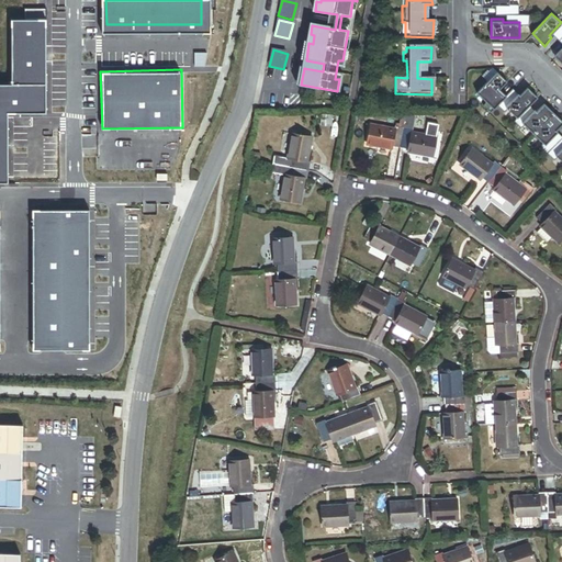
[(507,80),(496,70),(475,92),(494,110),(506,96),(499,89),(507,80)]
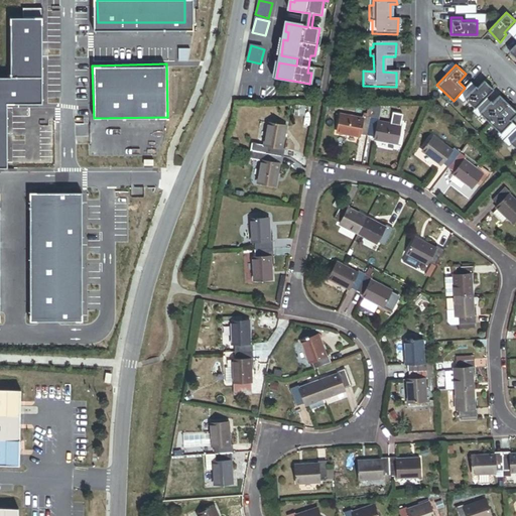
[(494,88),(484,79),(477,86),(476,85),(464,97),(475,109),(494,88)]
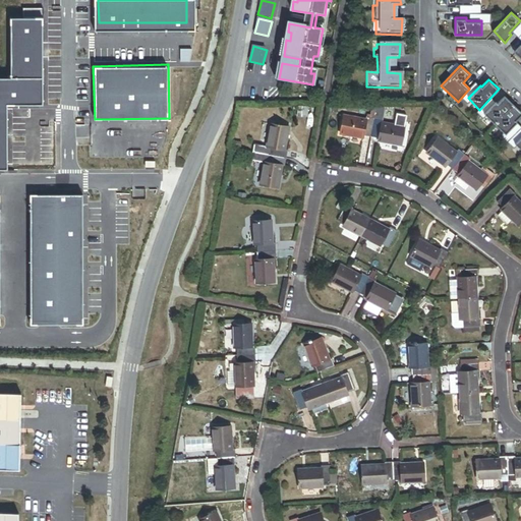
[(494,123),(514,105),(505,95),(498,103),(496,101),(483,113),(494,123)]
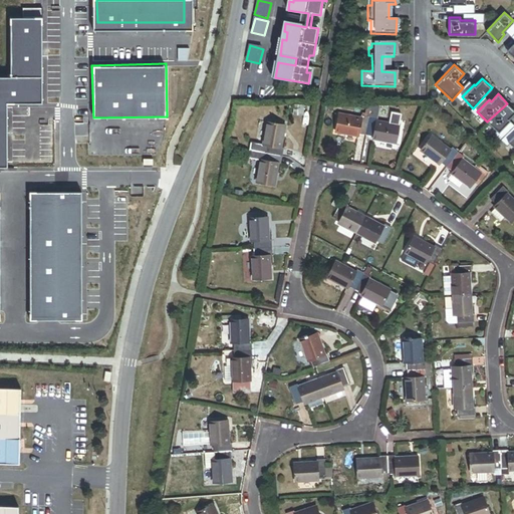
[(363,113),(363,115),(370,117),(372,107),(373,102),(368,102),(366,114),(363,113)]
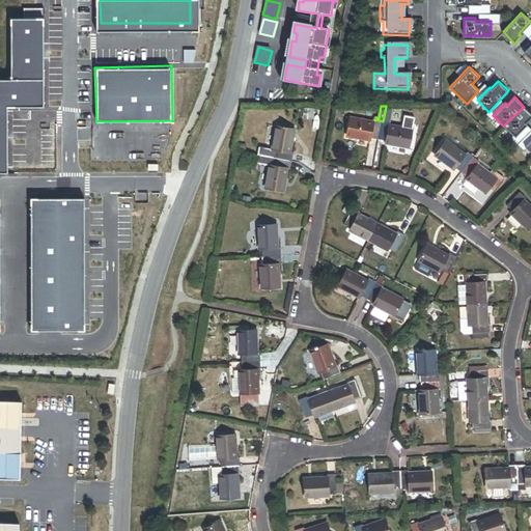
[(530,116),(530,113),(524,107),(503,126),(515,137),(527,124),(526,122),(530,116)]
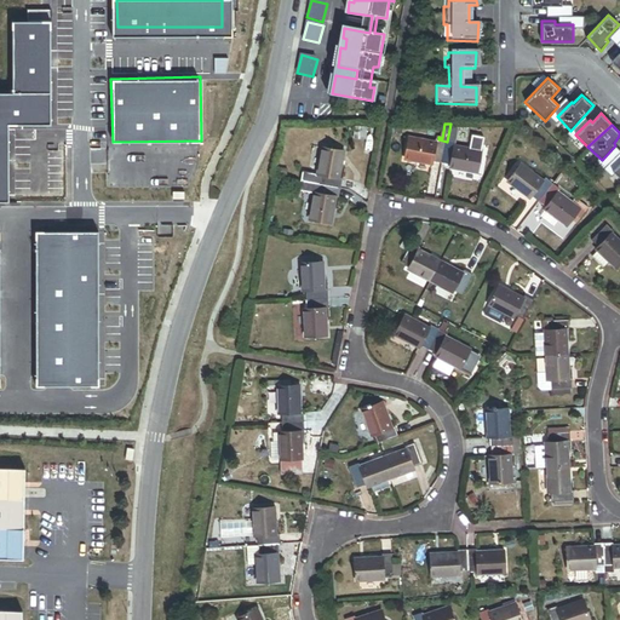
[(447,142),(443,164),(452,165),(451,167),(480,173),(483,150),(455,145),(455,143),(458,132),(449,130),(447,142)]
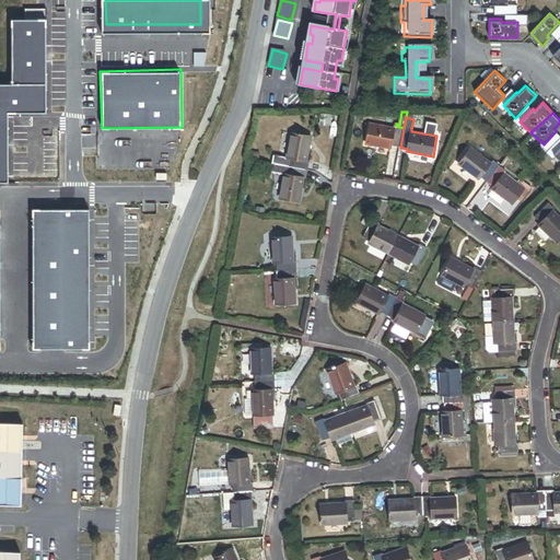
[(400,148),(404,128),(396,126),(395,129),(370,125),(366,144),(392,149),(392,147),(400,148)]
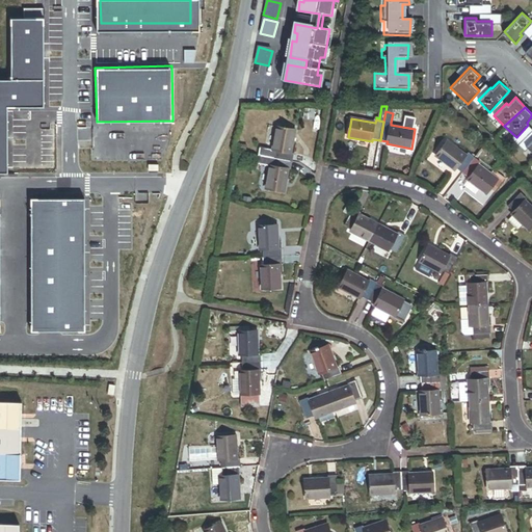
[(275,151),(274,158),(293,161),(294,154),(291,154),(295,130),(277,127),(272,151),(275,151)]
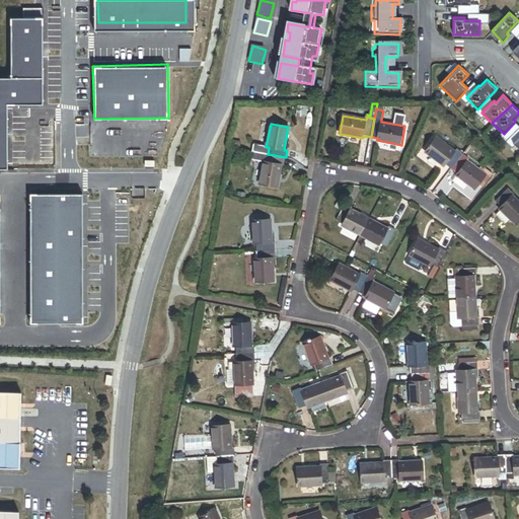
[(452,169),(463,155),(457,150),(456,152),(437,138),(426,153),(445,167),(446,165),(452,169)]
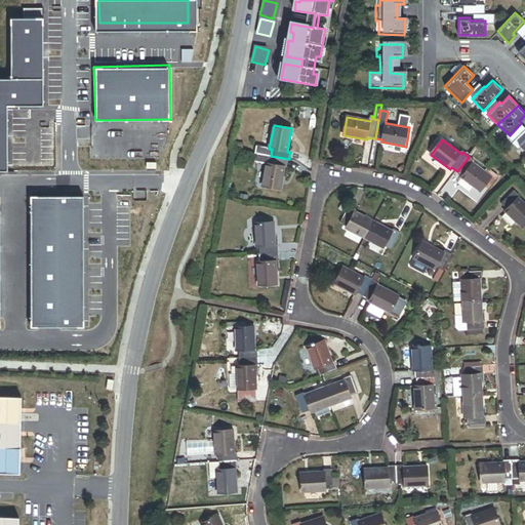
[(289,159),(271,156),(269,164),(267,163),(263,187),(281,190),(285,167),(287,168),(289,159)]
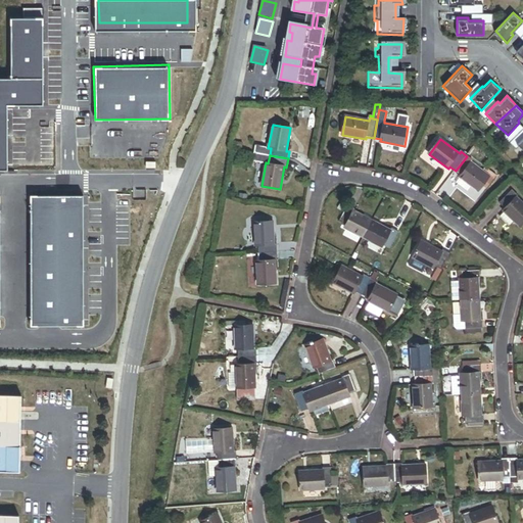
[(473,160),(467,156),(456,171),(462,176),(461,178),(472,187),(478,191),(489,177),(472,162),(473,160)]
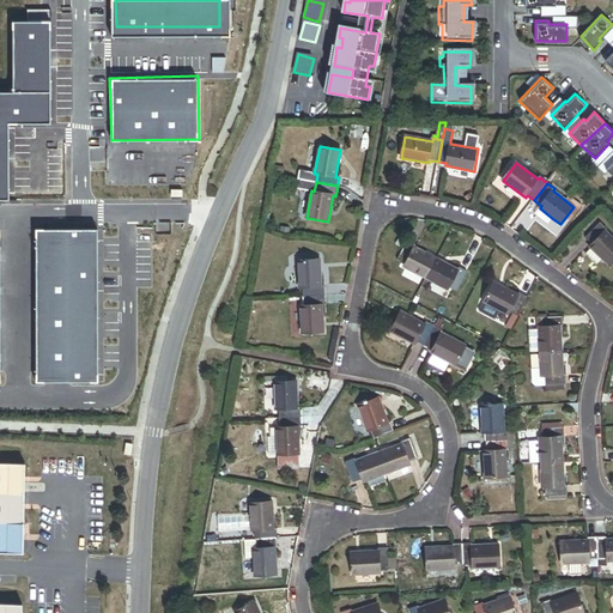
[(553,219),(540,208),(535,214),(548,225),(553,219)]
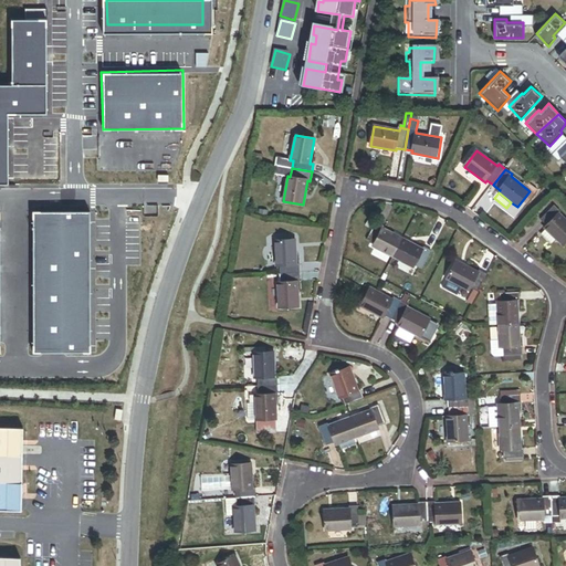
[(562,211),(555,206),(542,220),(547,226),(545,228),(546,229),(557,239),(564,245),(565,242),(565,219),(559,213),(562,211)]
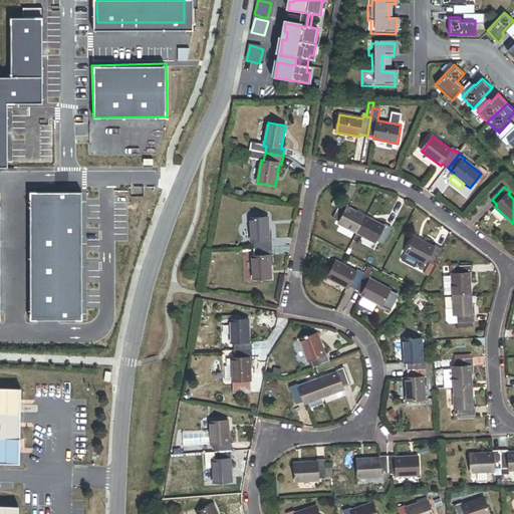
[(80,192),(30,191),(29,318),(79,318),(80,192)]
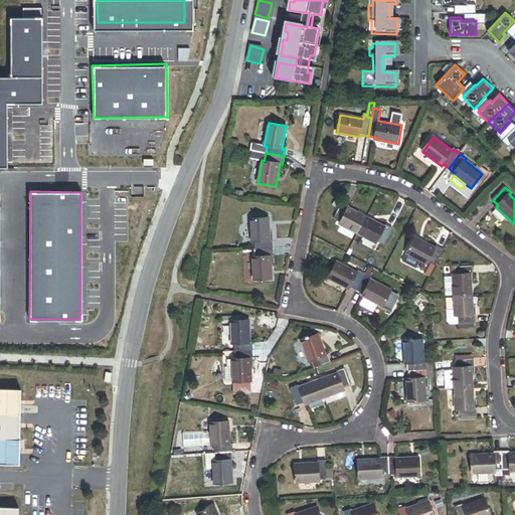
[(358,233),(366,217),(348,208),(349,206),(343,202),(335,218),(341,222),(340,224),(358,233)]
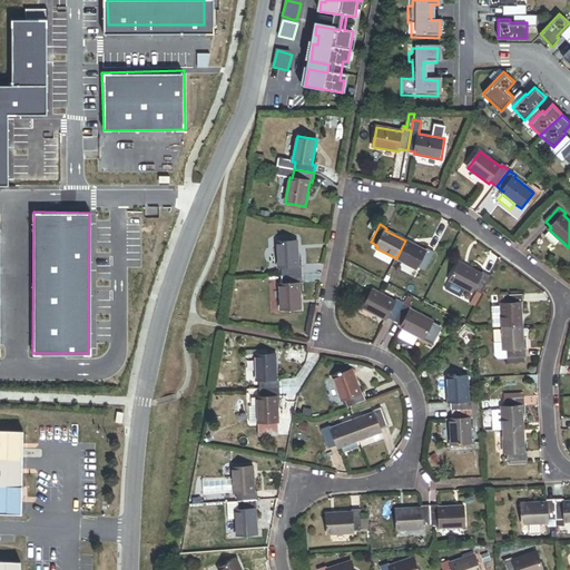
[(561,241),(550,231),(546,236),(556,246),(561,241)]
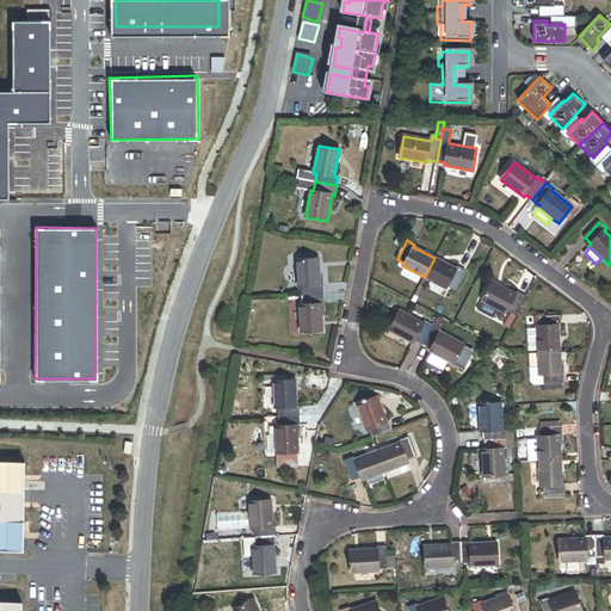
[(457,270),(434,258),(425,277),(446,289),(449,287),(457,290),(467,271),(460,267),(457,270)]
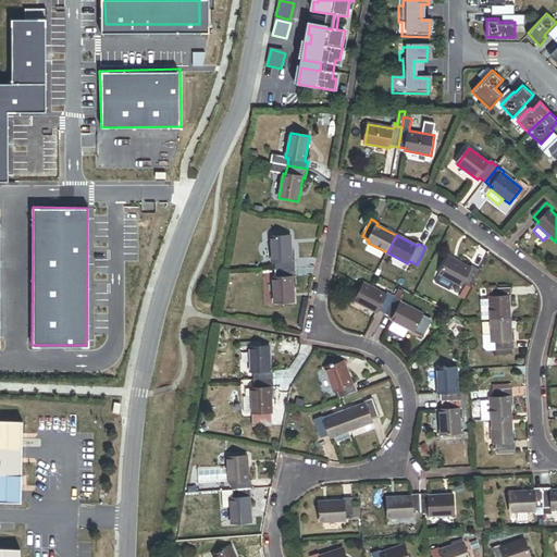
[(271,237),(273,270),(296,269),(295,261),(293,261),(291,236),(271,237)]
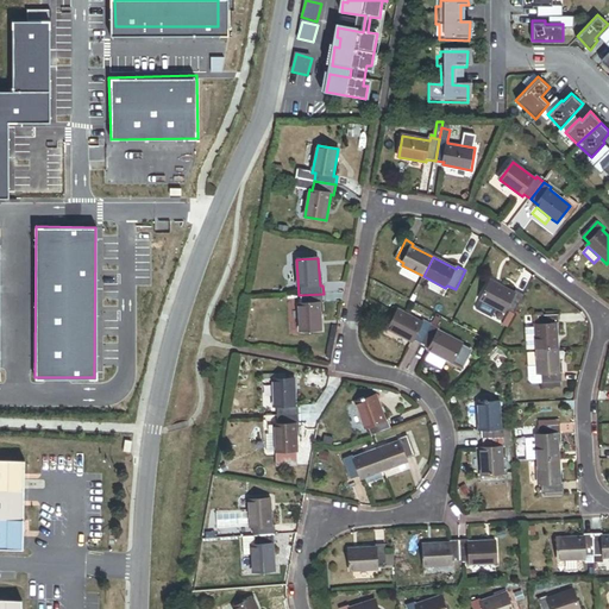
[(515,314),(525,295),(518,292),(515,294),(491,282),(482,300),(506,313),(507,311),(515,314)]
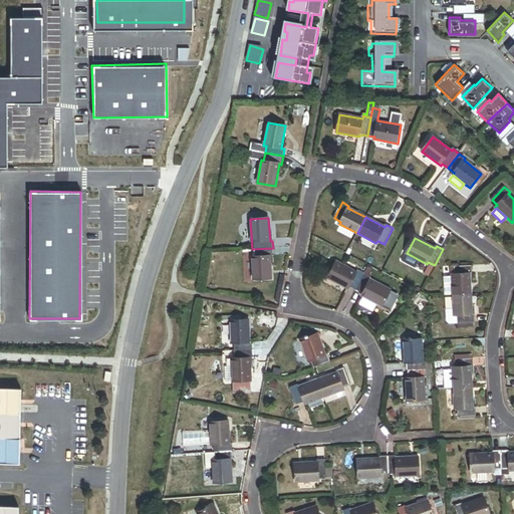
[(273,248),(252,249),(253,279),(271,278),(270,256),(273,256),(273,248)]
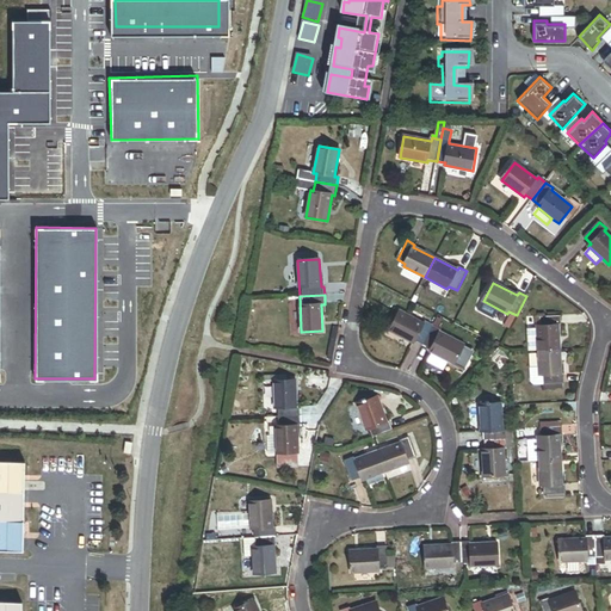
[(415,340),(424,345),(433,326),(425,321),(424,325),(400,313),(390,331),(414,343),(415,340)]
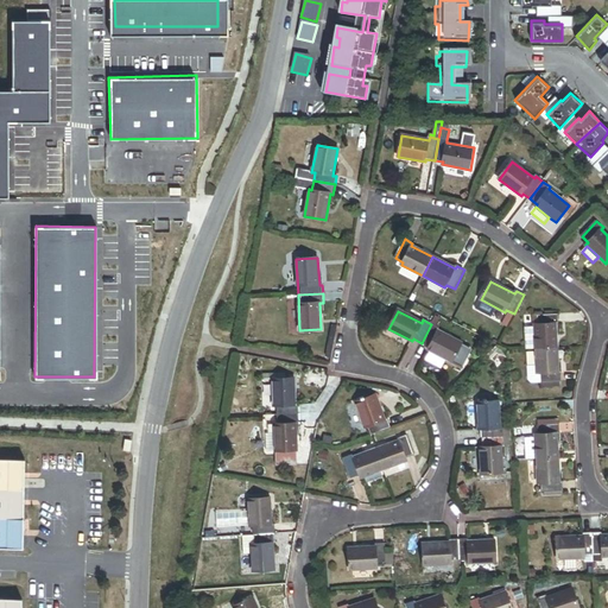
[(537,349),(558,348),(556,324),(559,323),(558,315),(537,315),(537,324),(534,325),(536,328),(537,349)]
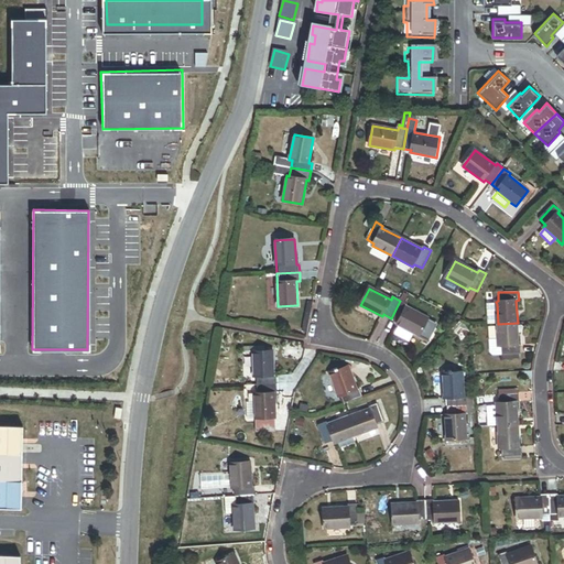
[(400,301),(391,318),(399,323),(398,324),(419,335),(427,318),(407,307),(409,305),(400,301)]
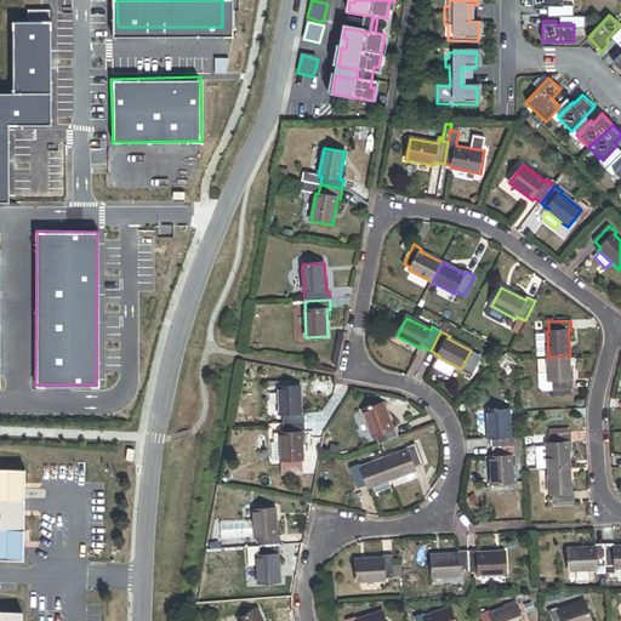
[(545,335),(539,335),(539,357),(548,357),(547,335),(545,335)]
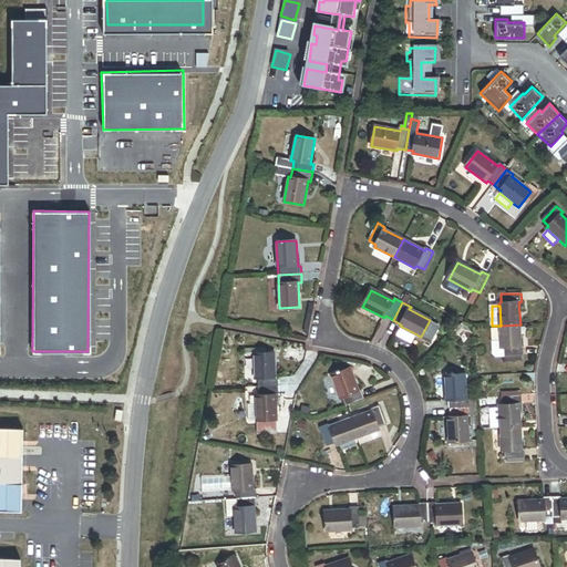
[(522,347),(521,325),(501,326),(502,341),(502,348),(504,348),(504,357),(525,356),(524,347),(522,347)]
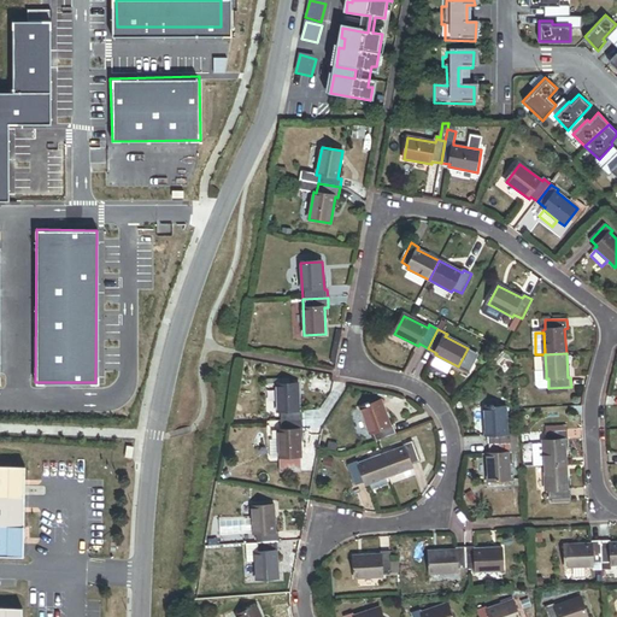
[(546,371),(536,372),(536,386),(540,388),(548,388),(548,378),(546,378),(546,371)]
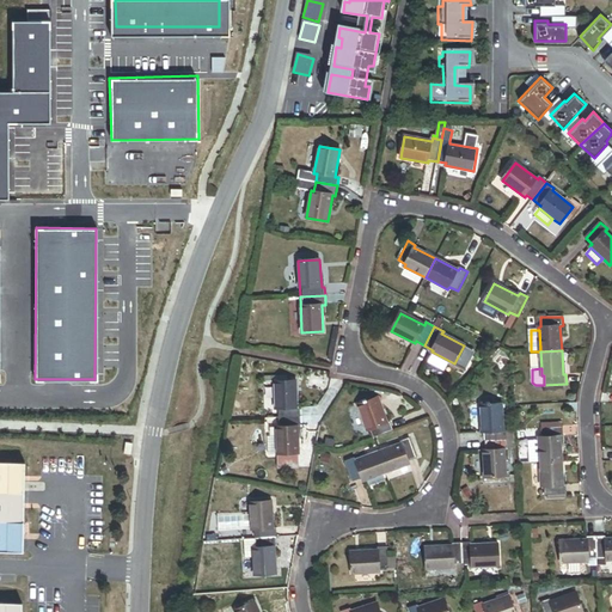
[(279,409),(279,417),(300,416),(300,408),(297,408),(297,381),(275,381),(275,399),(276,409),(279,409)]
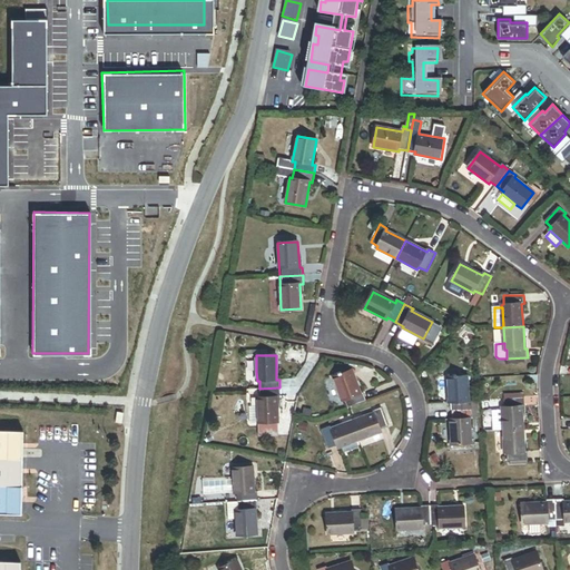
[(347,408),(366,401),(364,393),(361,394),(352,371),(334,377),(343,402),(345,401),(347,408)]
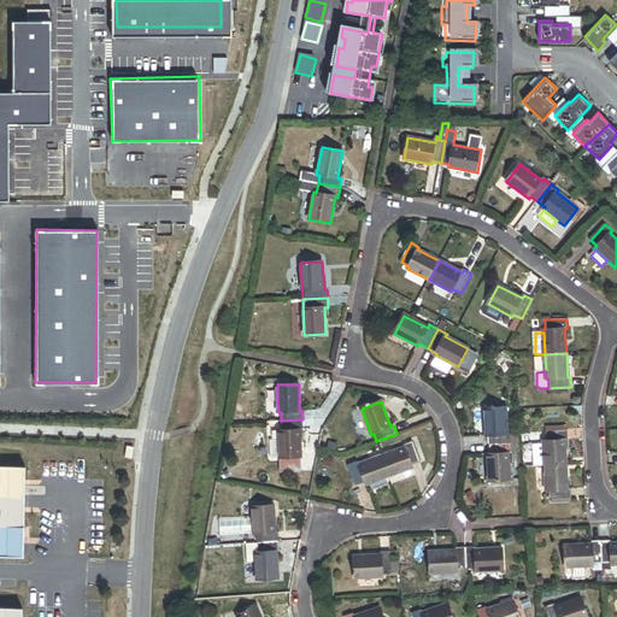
[(489,436),(489,446),(512,445),(511,435),(509,435),(506,407),(485,409),(486,436),(489,436)]
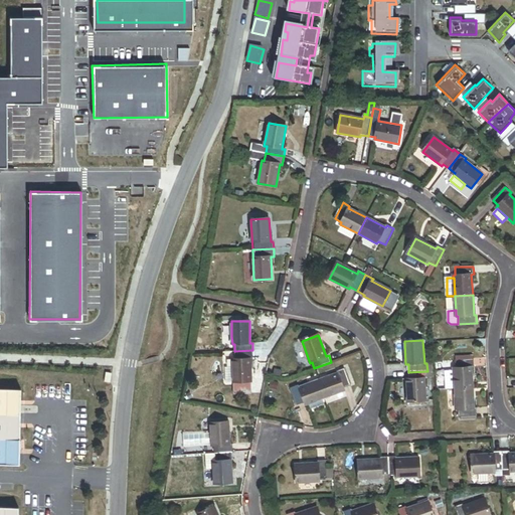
[(252,350),(234,351),(235,359),(232,360),(233,366),(233,382),(251,381),(250,359),(253,359),(252,350)]
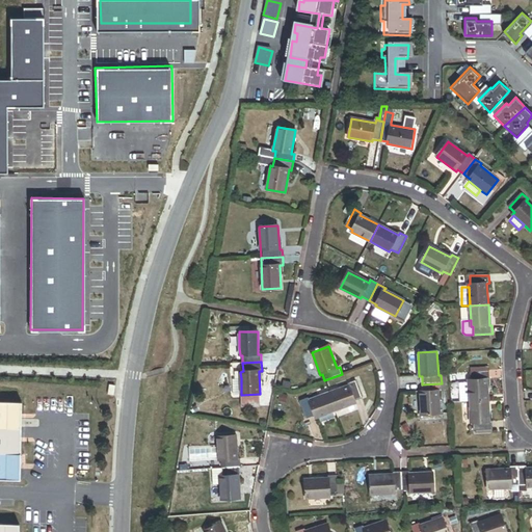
[(471,402),(488,401),(486,379),(489,379),(489,371),(471,372),(470,372),(471,380),(469,380),(471,402)]
